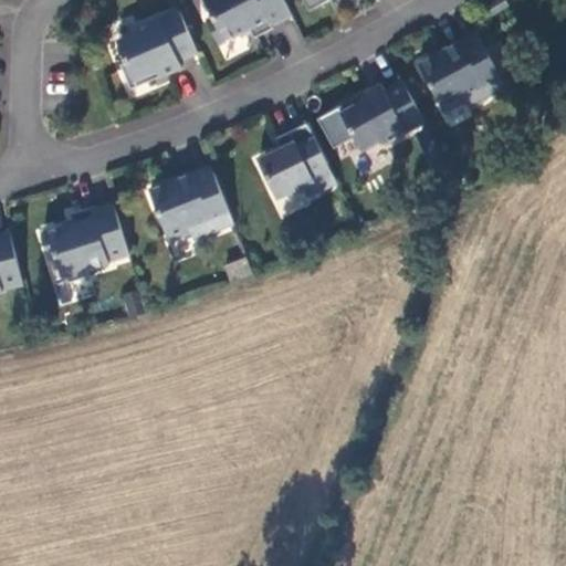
[(293,16),(284,0),(205,0),(213,17),(208,20),(220,44),(251,29),(255,38),(274,28),(273,25),(293,16)]
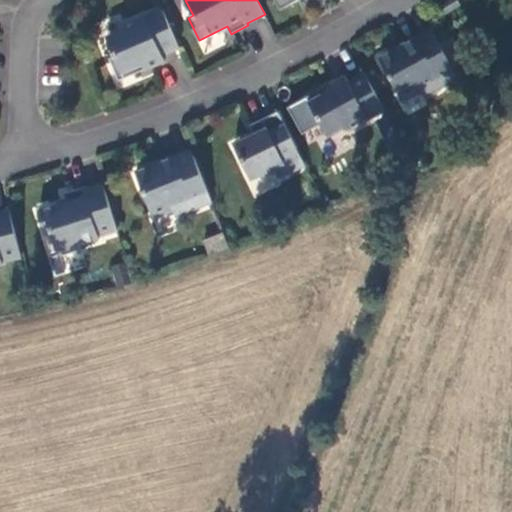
[(457,0),(448,0),(439,6),(445,15),(461,5),(457,0)]
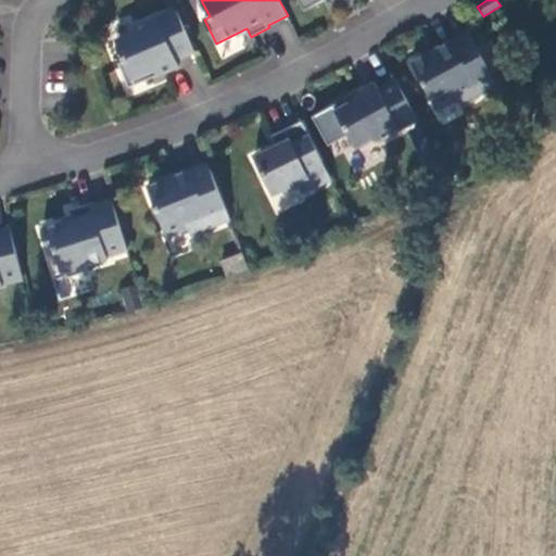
[(196,52),(177,10),(135,28),(133,34),(116,40),(125,61),(119,64),(129,88),(179,66),(177,60),(196,52)]
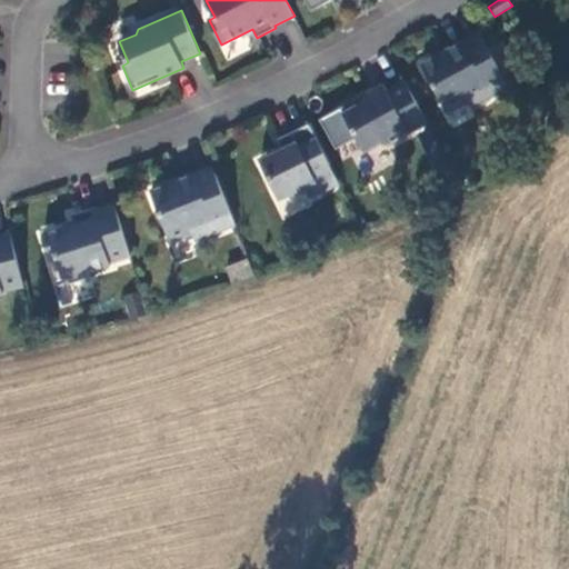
[(480,32),(422,65),(449,112),(469,101),(472,108),(510,87),(480,32)]
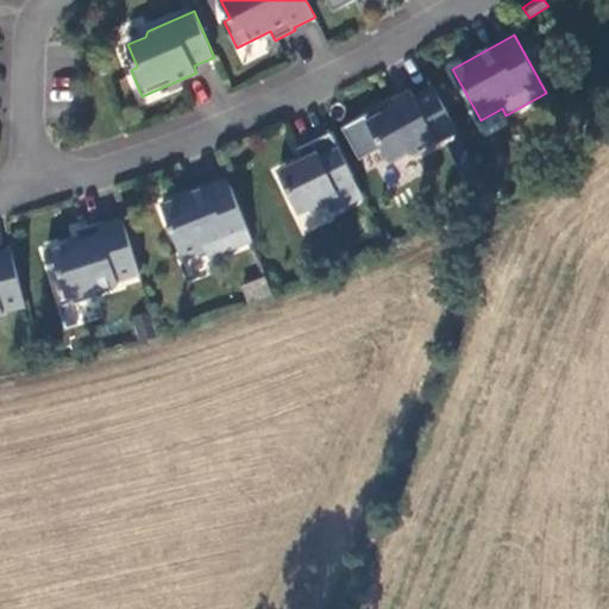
[(412,90),(359,119),(374,145),(380,142),(391,163),(408,154),(415,156),(459,131),(434,87),(415,98),(412,90)]
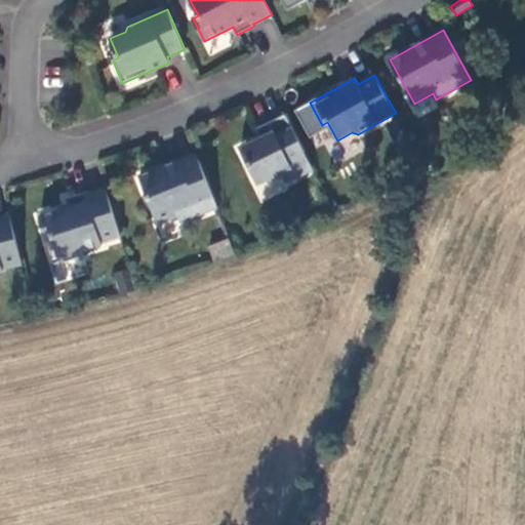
[(305,152),(286,114),(256,128),(261,137),(240,148),(258,185),(282,173),(286,183),(303,174),(294,157),(305,152)]
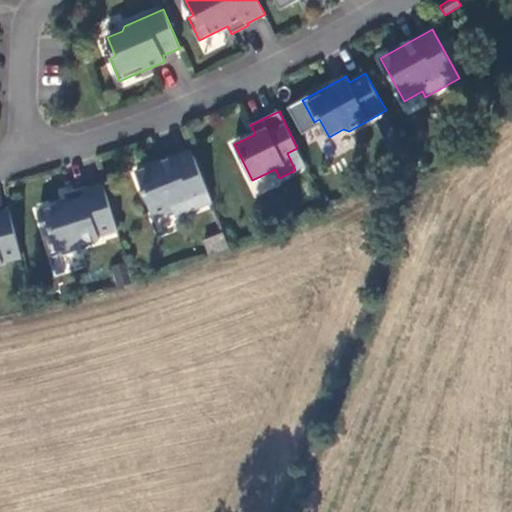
[(297,148),(287,153),(295,170),(305,165),(297,148)]
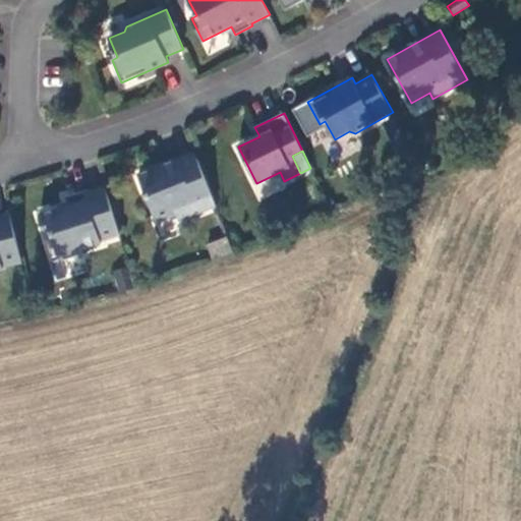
[(216,206),(194,153),(138,175),(157,222),(177,214),(179,220),(216,206)]
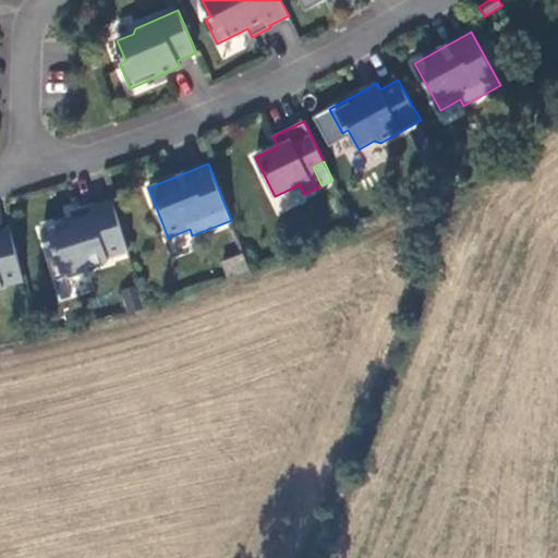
[(129,251),(113,201),(93,207),(92,204),(71,210),(74,220),(43,230),(50,256),(57,254),(63,275),(67,274),(68,279),(88,273),(87,267),(109,261),(108,257),(129,251)]
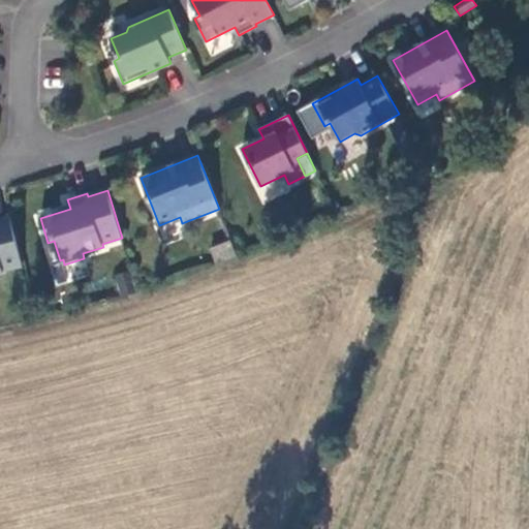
[(0,275),(4,274),(3,272),(23,267),(10,218),(0,220),(0,275)]
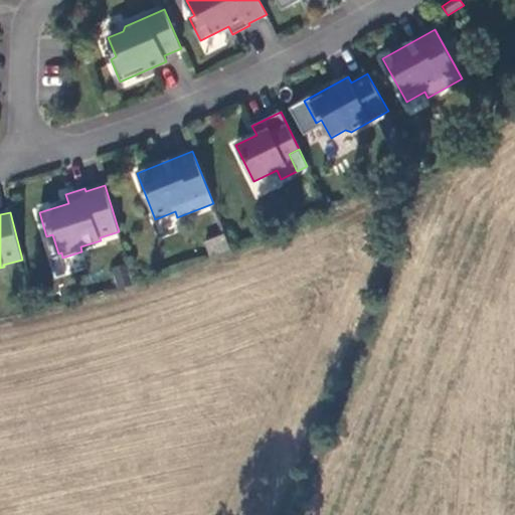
[(203,240),(208,255),(228,248),(223,233),(203,240)]
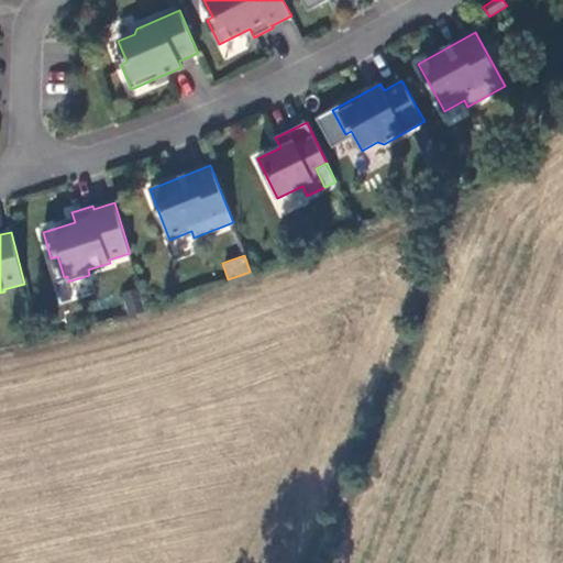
All buildings are outlined.
